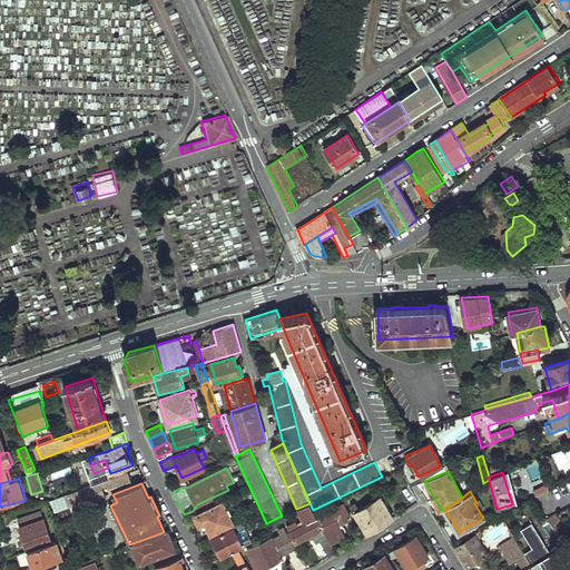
[(161,514),(153,495),(150,497),(159,516),(161,514)]
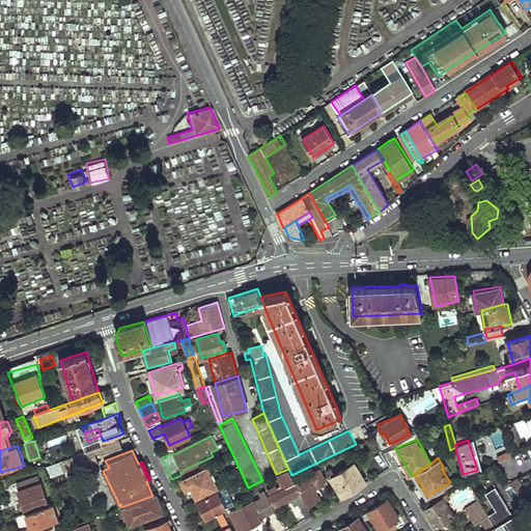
[(326,471),(342,497),(366,482),(354,463),(335,474),(331,468),(326,471)]
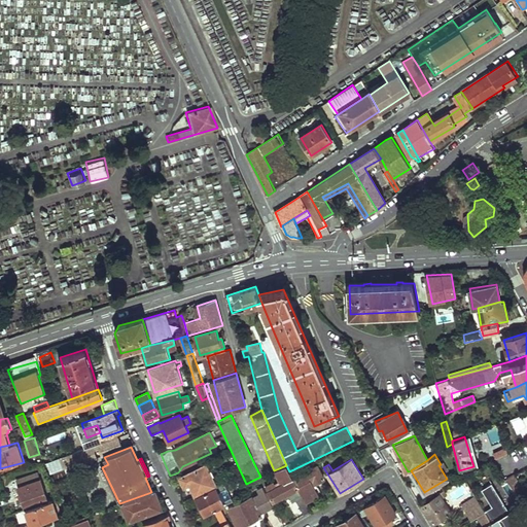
[(189,483),(196,494),(215,484),(207,465),(181,477),(184,486),(189,483)]
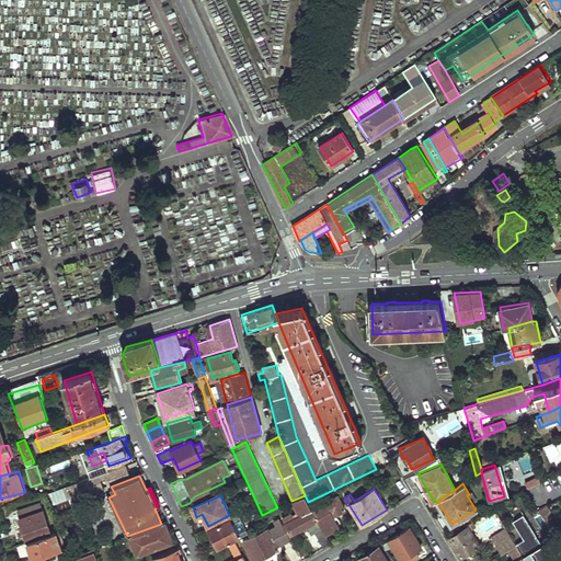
[(312,508),(308,502),(305,495),(292,501),(297,511),(292,514),(292,512),(282,517),(289,533),(307,524),(311,531),(315,530),(324,548),(331,544),(324,534),(312,508)]
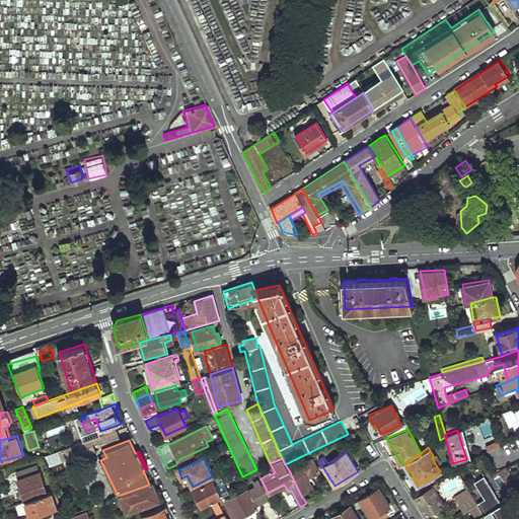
[(318,470),(311,458),(289,470),(300,494),(311,488),(306,477),(318,470)]
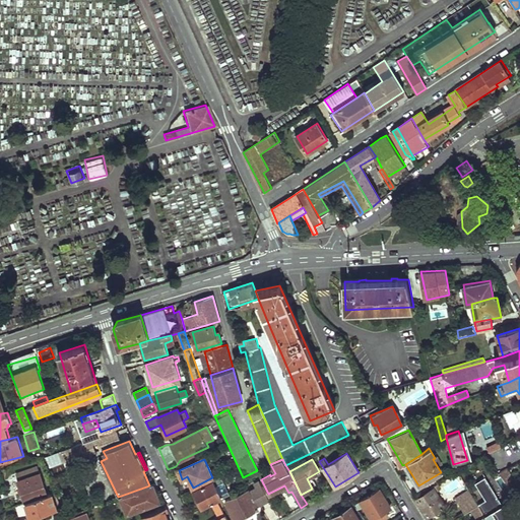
[(16,478),(24,501),(48,493),(41,470),(39,471),(38,465),(15,472),(17,477),(16,478)]
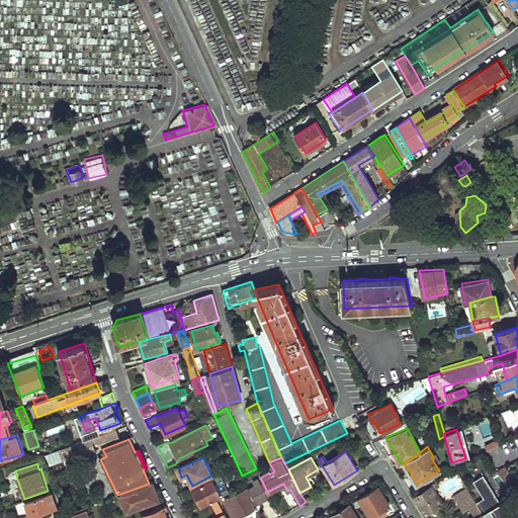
[(510,472),(506,466),(498,471),(507,483),(512,480),(508,473),(510,472)]
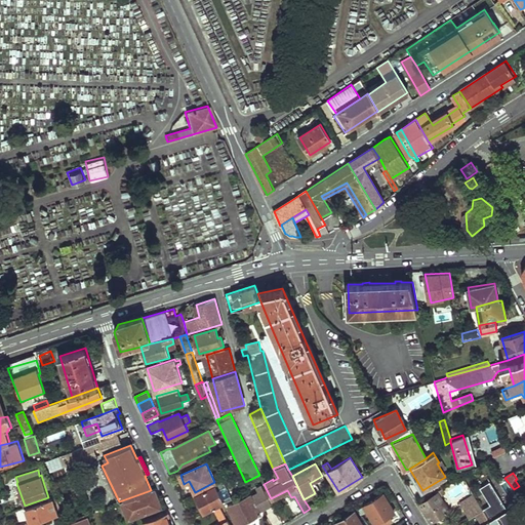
[(199,501),(205,511),(213,507),(220,502),(230,497),(228,492),(219,496),(216,490),(224,486),(221,481),(183,500),(187,509),(199,501)]
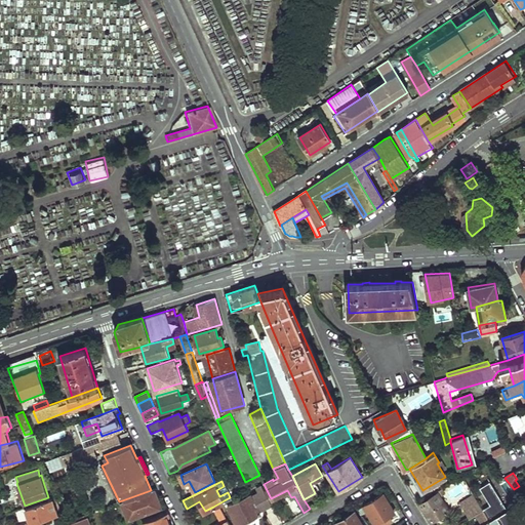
[(490,506),(483,511),(492,524),(515,524),(489,484),(480,489),(490,506)]
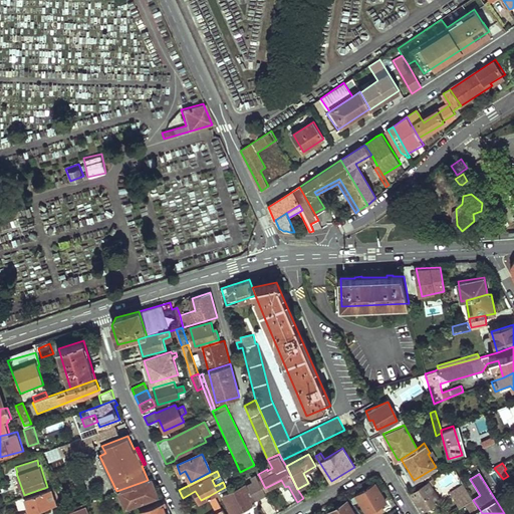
[(264,493),(255,475),(250,478),(252,482),(245,485),(245,483),(224,494),(233,513),(254,502),(253,499),(264,493)]
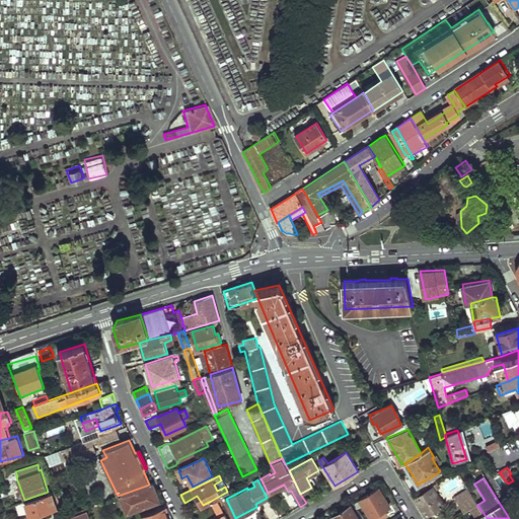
[(214,485),(217,491),(225,487),(221,480),(214,485)]
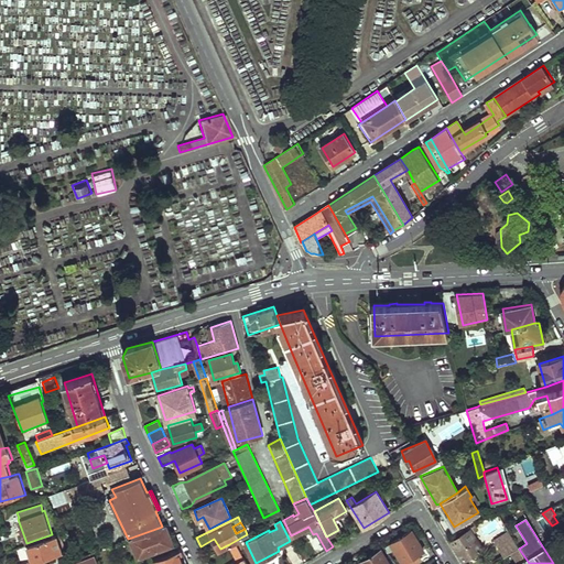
[(131,538),(140,557),(171,544),(167,534),(172,533),(167,524),(162,527),(131,538)]
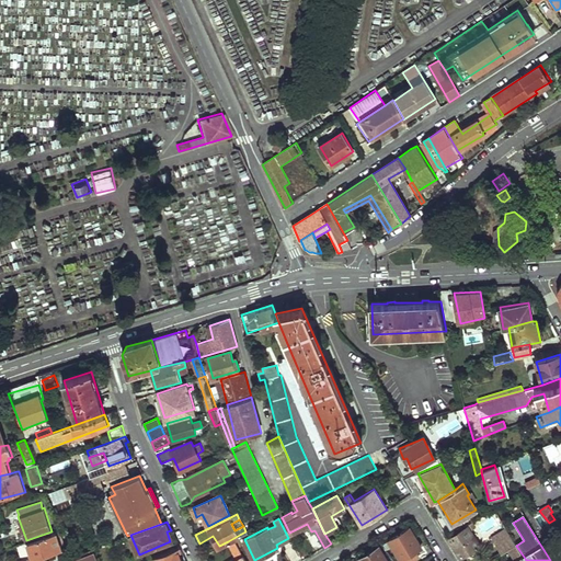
[(448,538),(460,556),(479,546),(468,527),(448,538)]
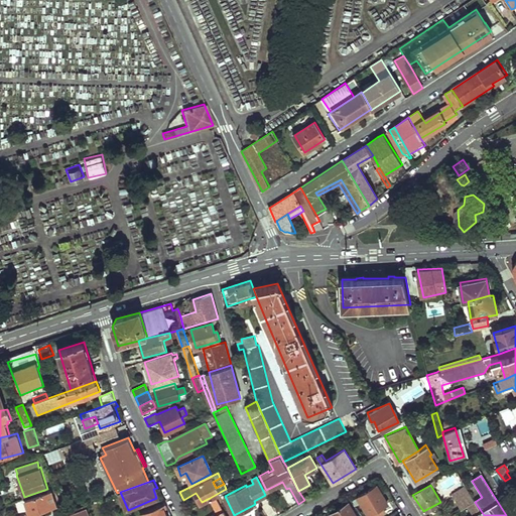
[(24,497),(29,512),(34,511),(38,509),(57,503),(52,487),(47,489),(24,497)]
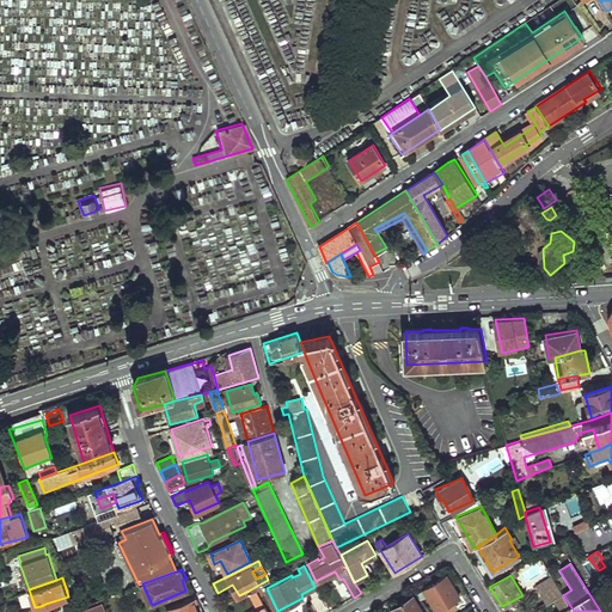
[(447,611),(463,603),(447,577),(424,589),(438,611),(447,611)]
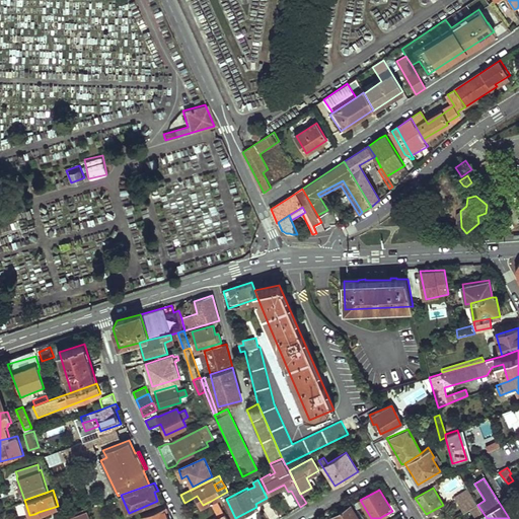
[(462,504),(473,497),(468,490),(457,496),(462,504)]
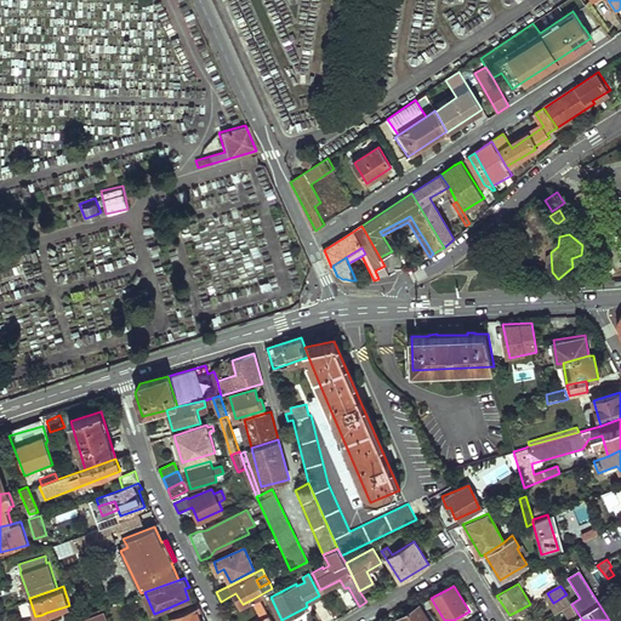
[(273,620),(261,594),(252,599),(262,620),(261,620),(273,620)]
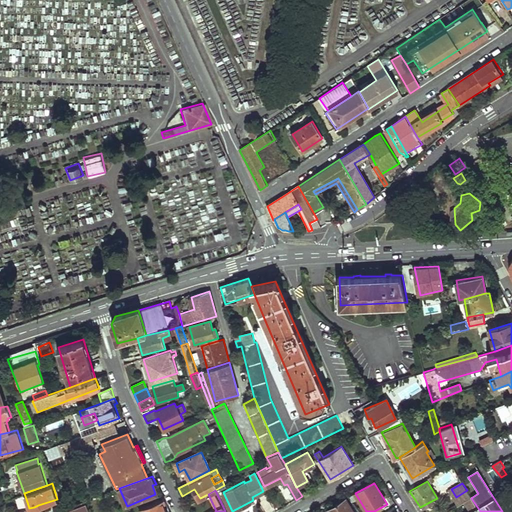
[(456,497),(460,504),(471,498),(467,490),(456,497)]
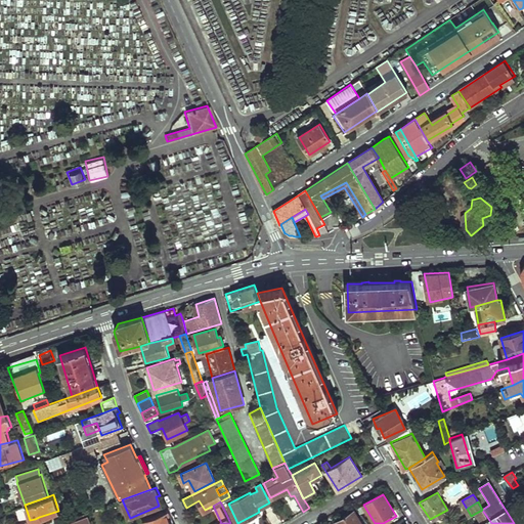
[(174,523),(173,521),(172,521),(169,514),(171,513),(169,509),(141,519),(143,523),(174,523)]
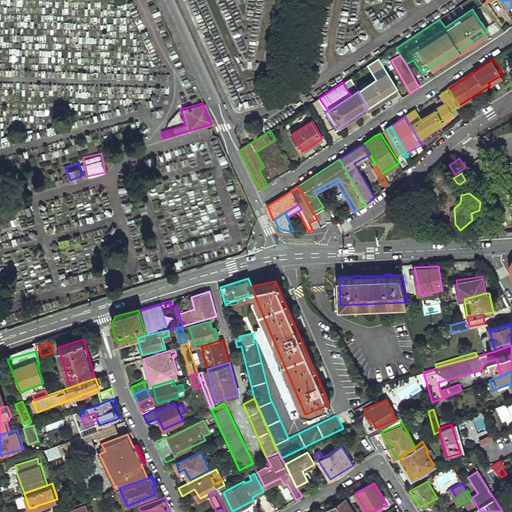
[(464,511),(480,511),(471,498),(460,504),(464,511)]
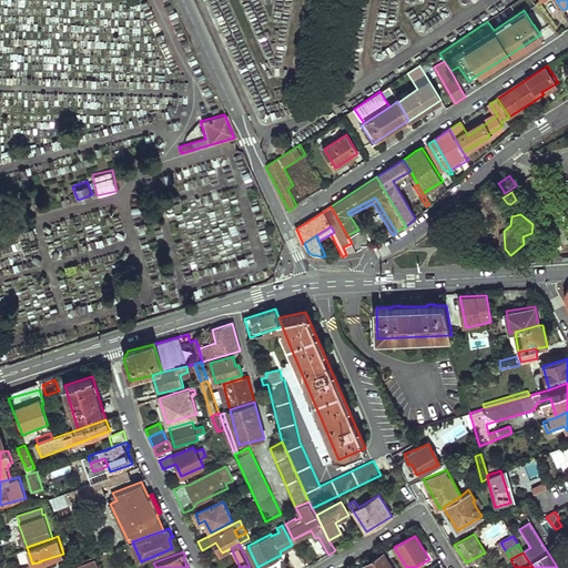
[(364,566),(365,567),(393,567),(384,554),(364,566)]
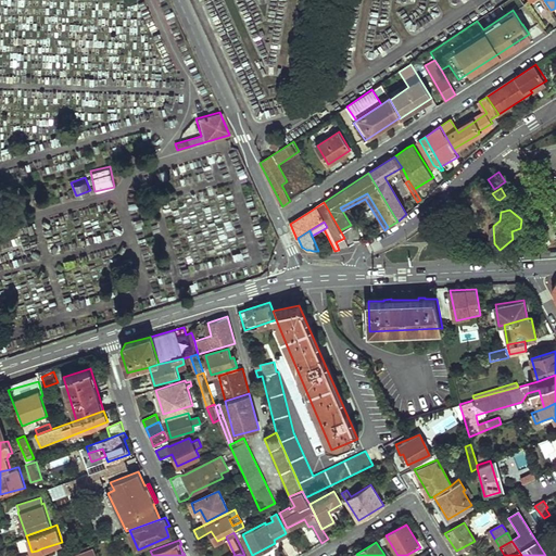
[(70,553),(70,555),(97,555),(95,545),(70,553)]
